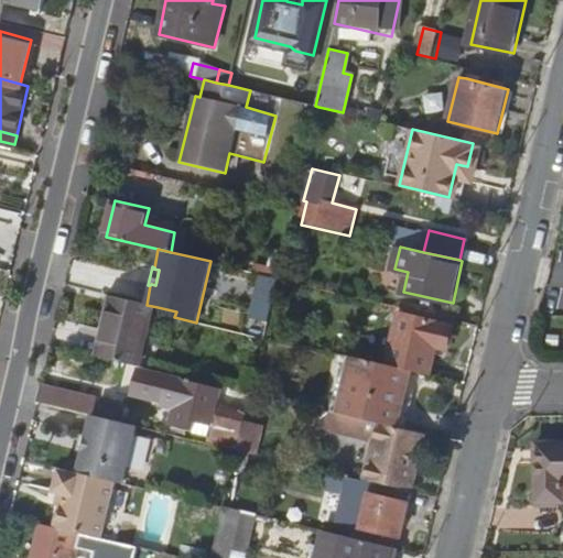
[(251,280),(216,271),(210,294),(219,296),(220,292),(239,296),(236,314),(222,310),(217,328),(244,335),(249,315),(256,317),(258,306),(251,305),(253,298),(247,297),(251,280)]
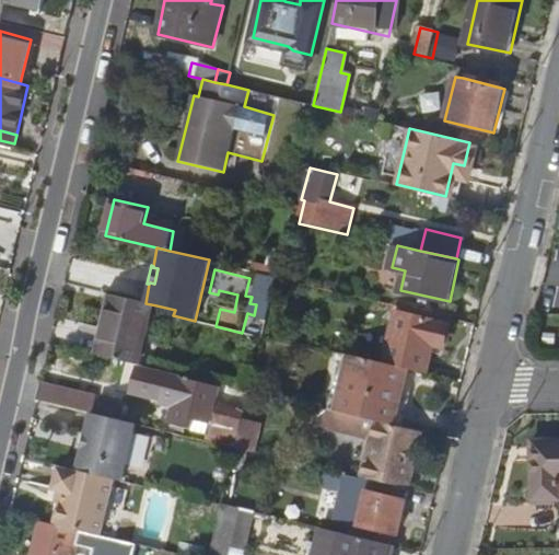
[(106,293),(93,354),(99,355),(113,296),(106,293)]
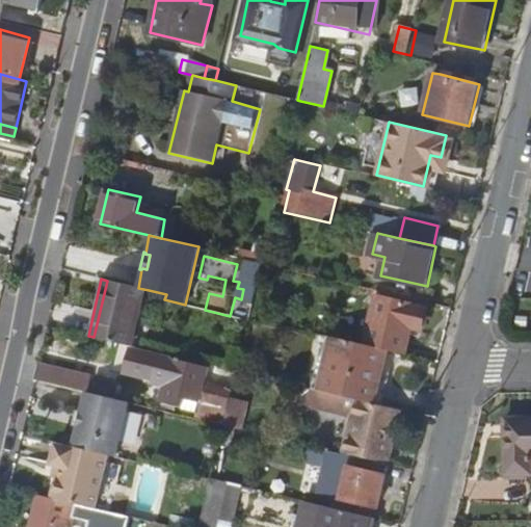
[(94,337),(130,345),(143,289),(138,288),(107,281),(94,337)]
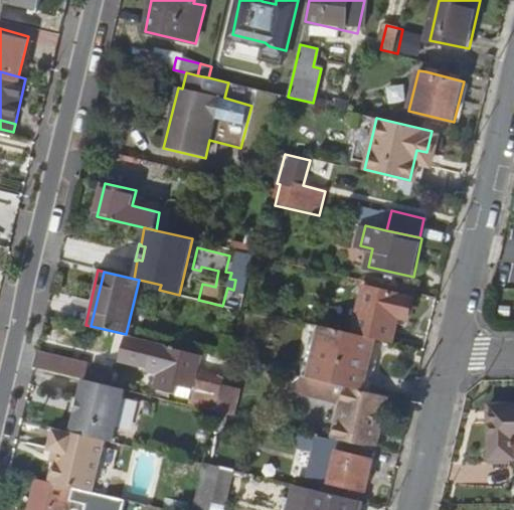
[(126,334),(131,336),(144,281),(139,280),(126,334)]
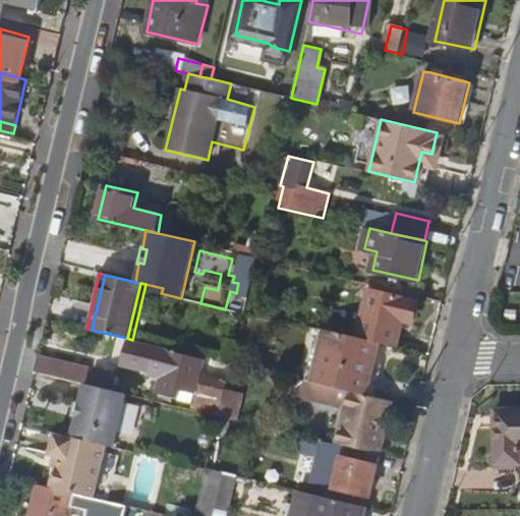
[(358,336),(380,341),(397,345),(402,322),(412,324),(417,300),(368,290),(358,336)]
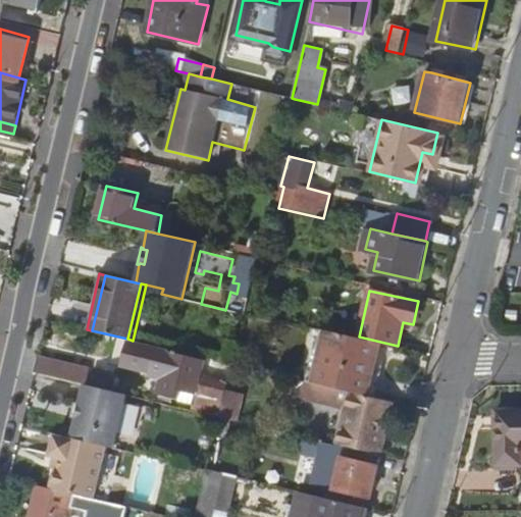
[(355,303),(333,298),(331,305),(354,310),(355,303)]
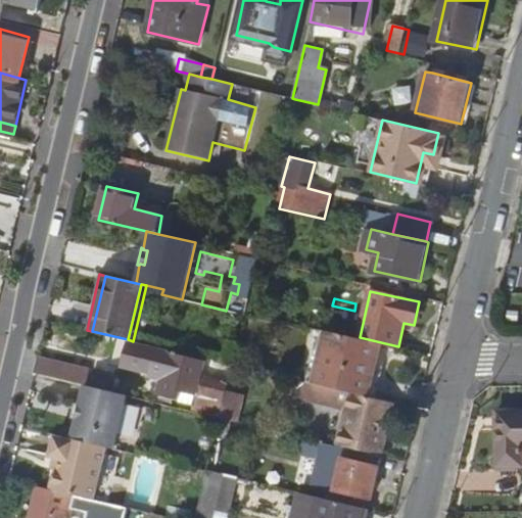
[(320,351),(312,383),(366,396),(373,365),(376,365),(381,342),(360,337),(323,328),(317,350),(320,351)]
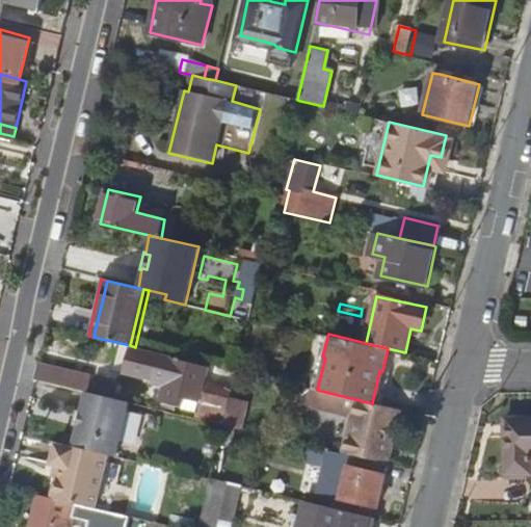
[(195,419),(223,425),(231,391),(205,385),(209,370),(180,362),(180,360),(177,360),(176,362),(169,361),(166,375),(163,389),(160,404),(196,413),(195,419)]
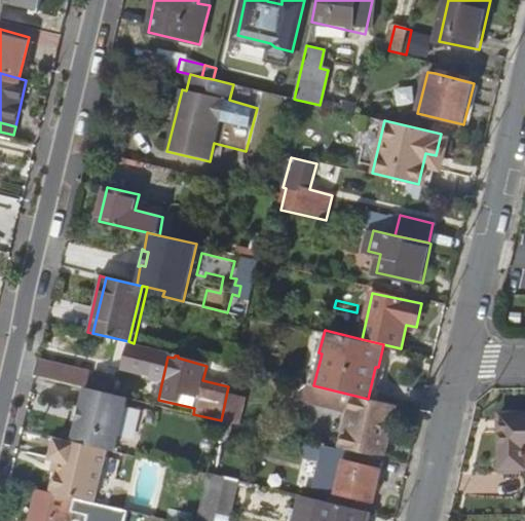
[(37,361),(33,376),(60,383),(83,388),(86,372),(37,361)]
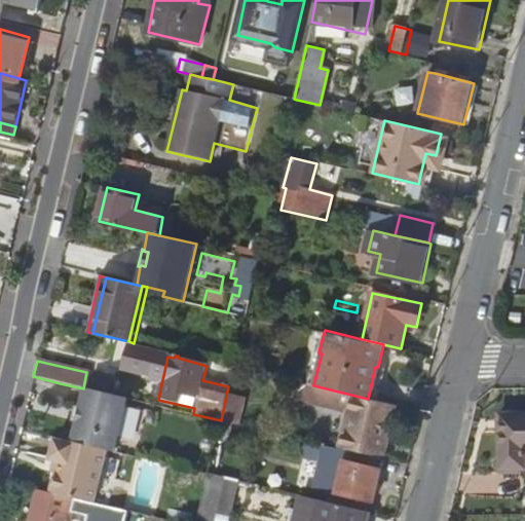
[(153,383),(161,384),(164,371),(157,369),(153,383)]
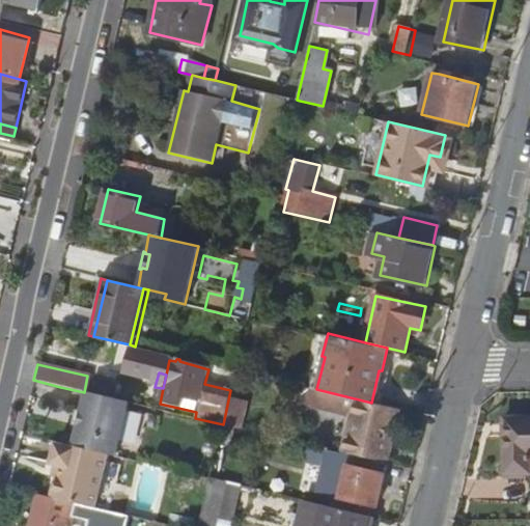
[(316,389),(310,387),(306,404),(365,418),(356,455),(387,463),(400,409),(371,403),(316,389)]
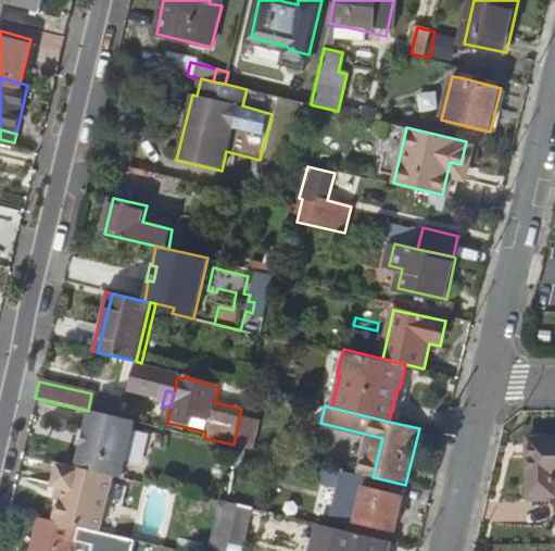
[(135,422),(91,412),(78,467),(113,475),(122,477),(135,422)]
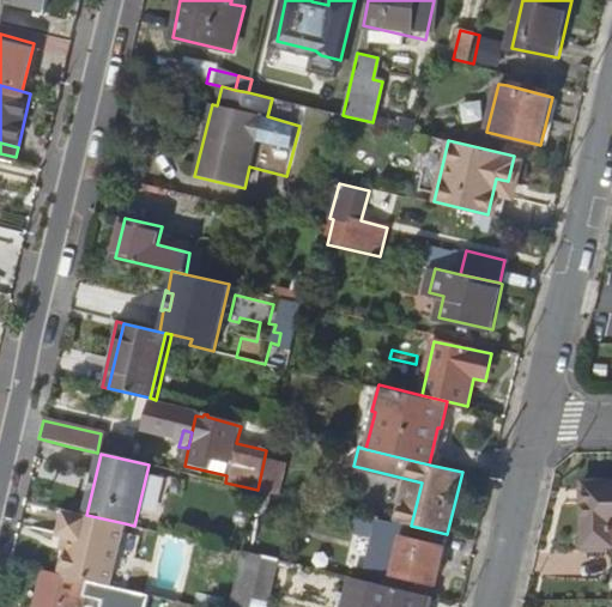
[(585,501),(586,542),(611,541),(611,477),(591,477),(591,501),(585,501)]
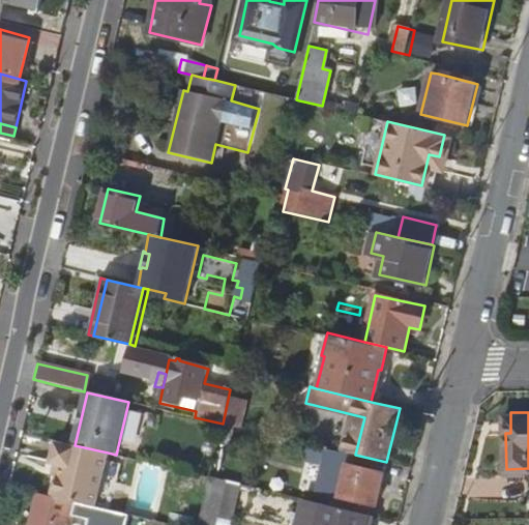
[(108,453),(75,445),(57,441),(51,465),(59,467),(51,497),(74,502),(94,506),(108,453)]
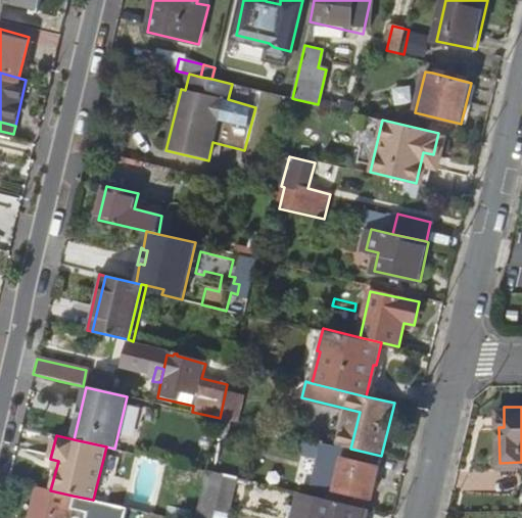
[(333,444),(299,436),(296,450),(330,458),(333,444)]
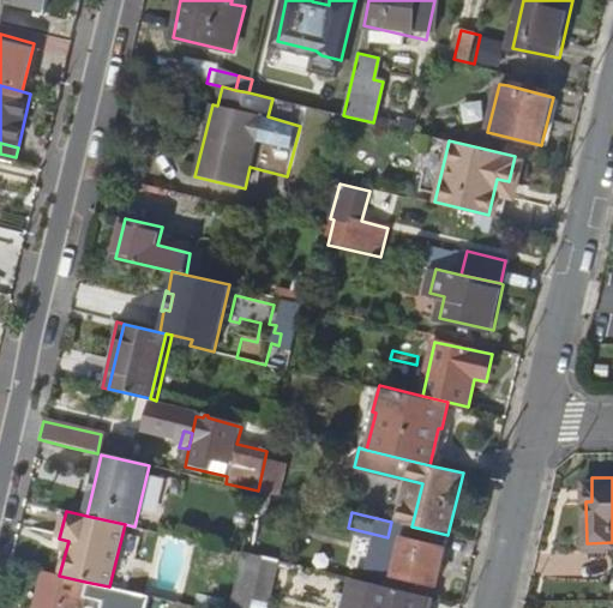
[(403,541),(395,577),(436,585),(444,551),(403,541)]
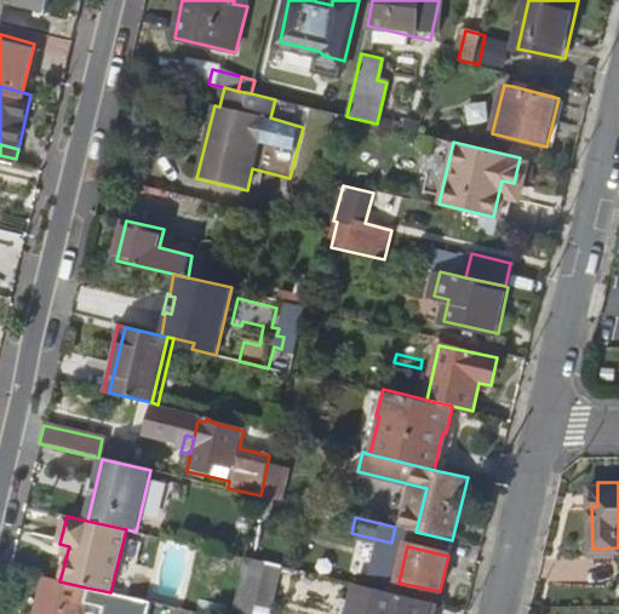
[(263,562),(245,557),(236,595),(254,600),(263,562)]
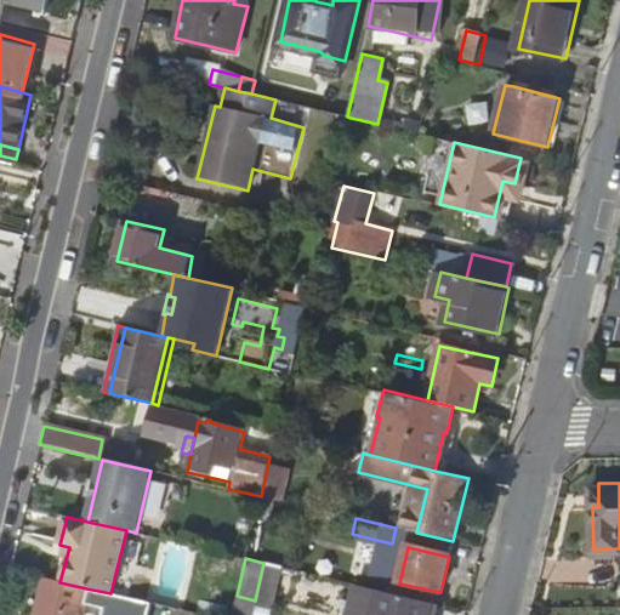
[(78,614),(86,588),(60,582),(45,579),(34,614),(78,614)]
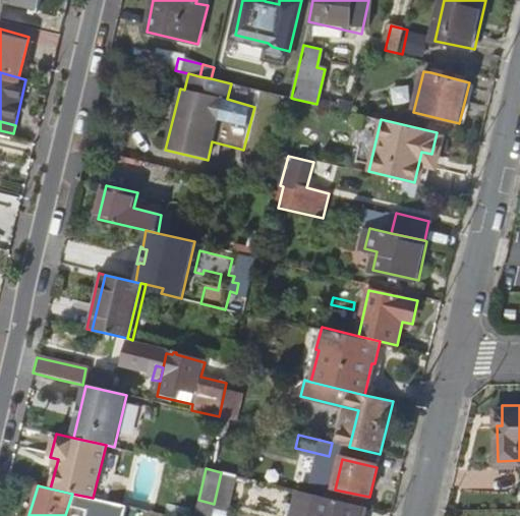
[(359,515),(362,505),(298,491),(291,515),(359,515)]
